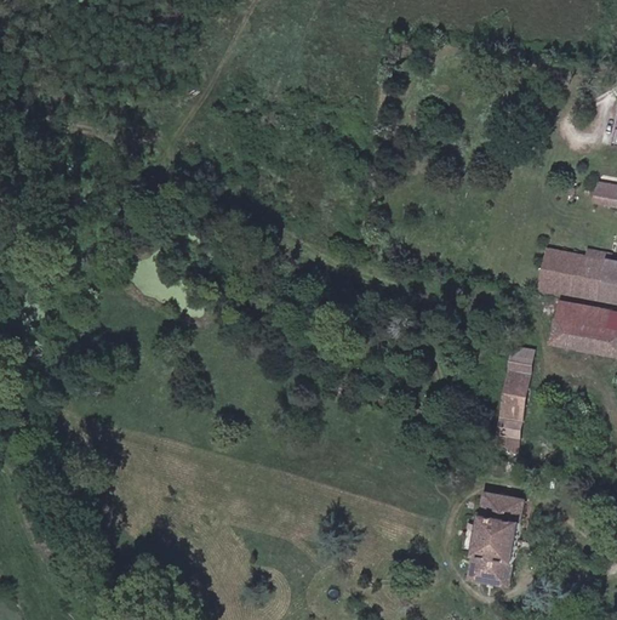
[(616,188),(595,185),(593,203),(615,206),(616,188)]
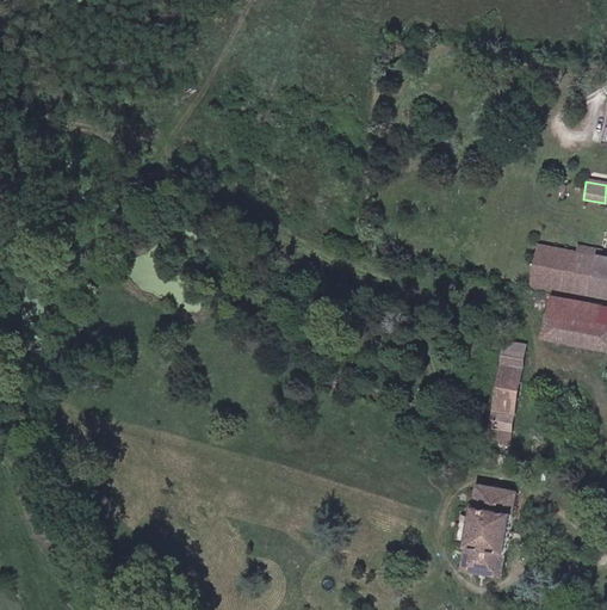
[(536,242),(527,284),(606,297),(606,257),(599,256),(573,251),(536,242)]
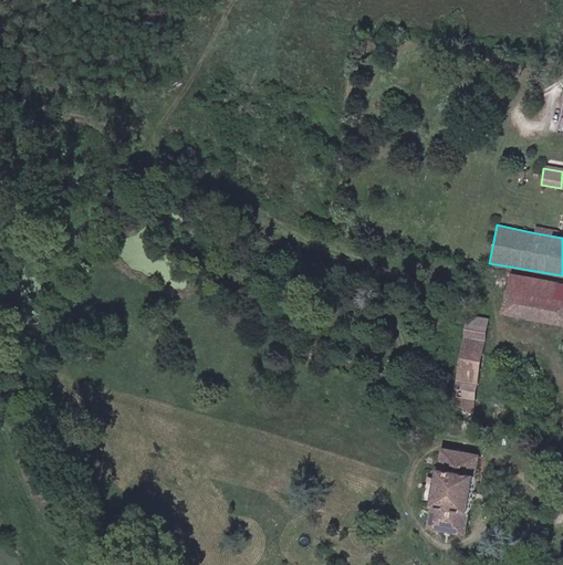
[(531,232),(555,237),(558,230),(532,226),(531,232)]
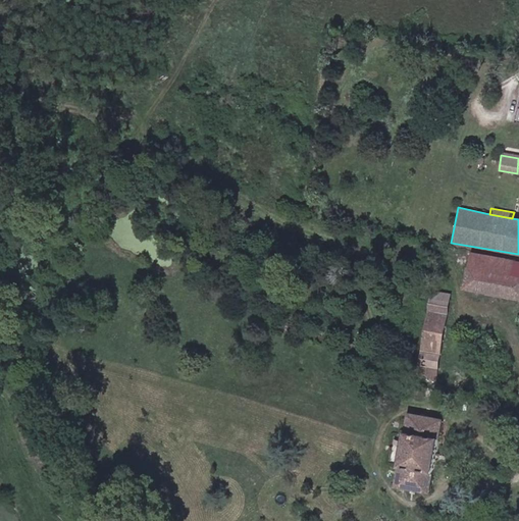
[(518,261),(469,253),(462,289),(518,299),(518,261)]
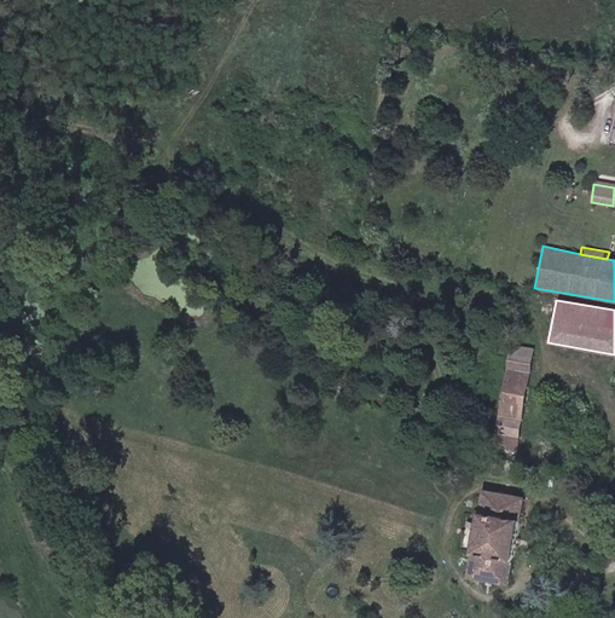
[(505,368),(527,373),(531,356),(508,352),(505,368)]
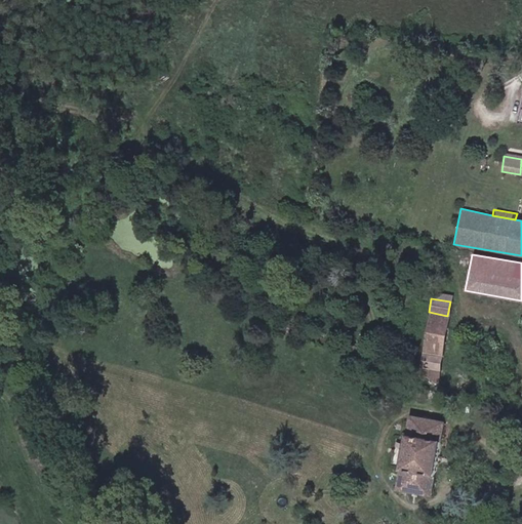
[(441,355),(447,316),(429,312),(423,352),(441,355)]
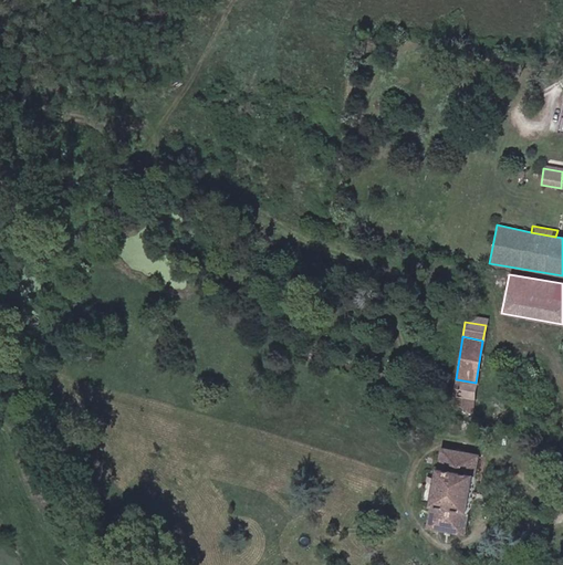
[(472,400),(476,383),(456,379),(452,397),(472,400)]
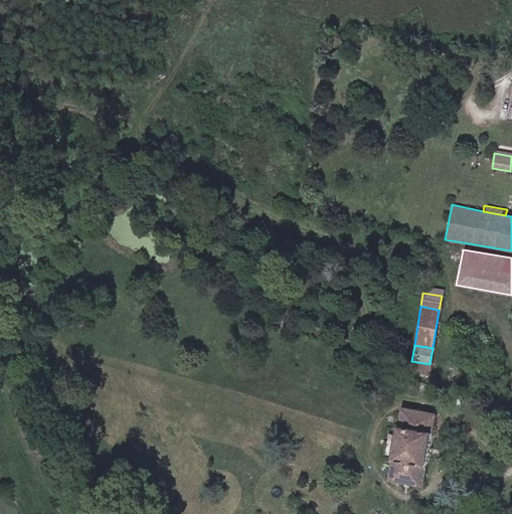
[(429,375),(430,364),(411,361),(411,365),(417,367),(429,375)]
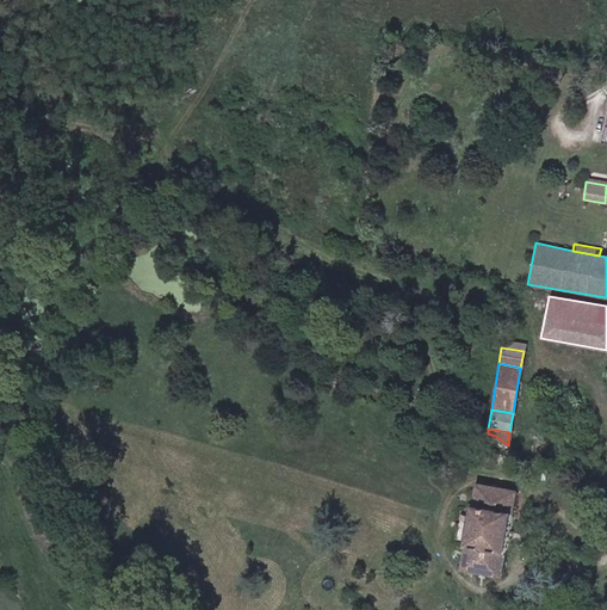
[(514,491),(476,485),(462,568),(500,575),(514,491)]
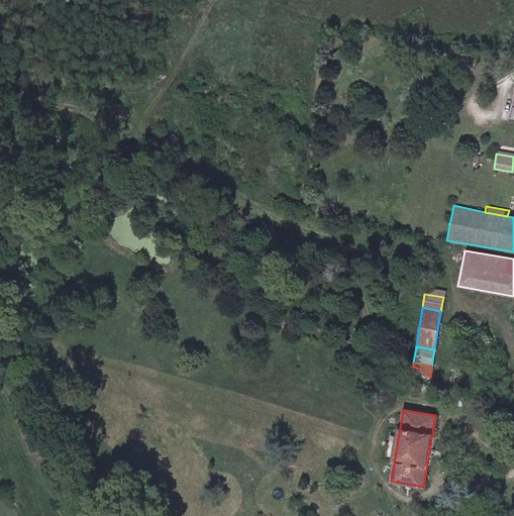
All buildings are outlined.
